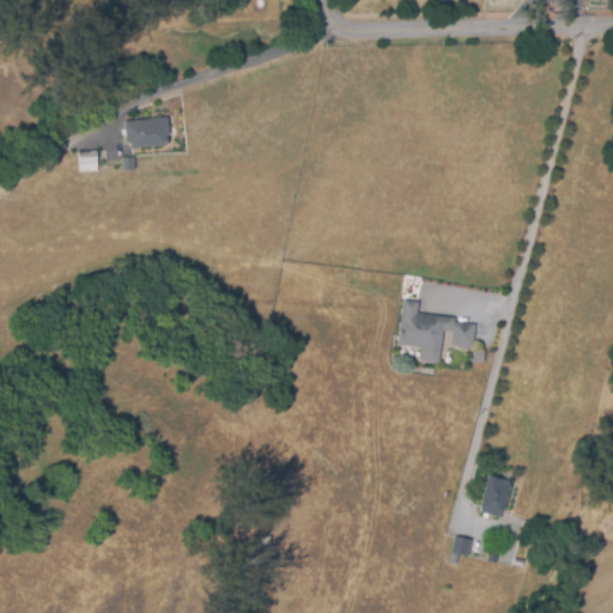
[(132,147),(132,141),(127,141),(126,120),(167,117),(169,145),(132,147)]
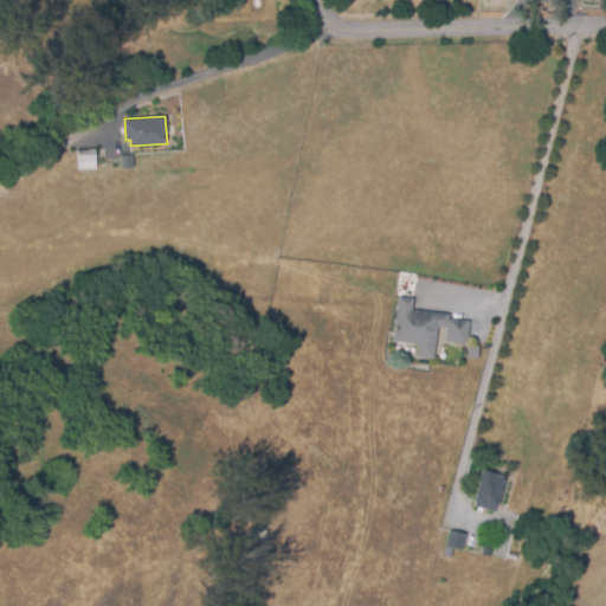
[(81,168),(79,149),(97,148),(97,168),(81,168)]
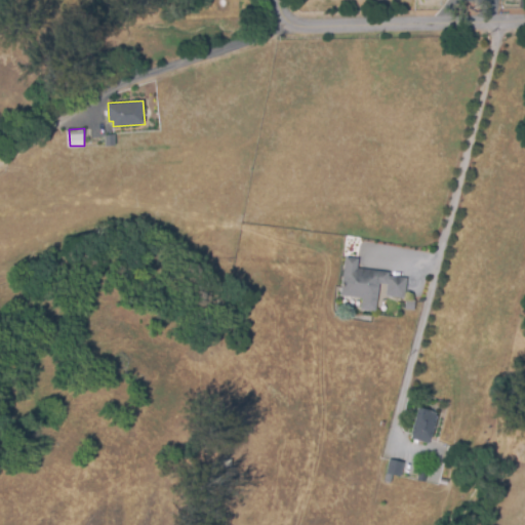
[(107,146),(107,134),(116,133),(117,145),(107,146)]
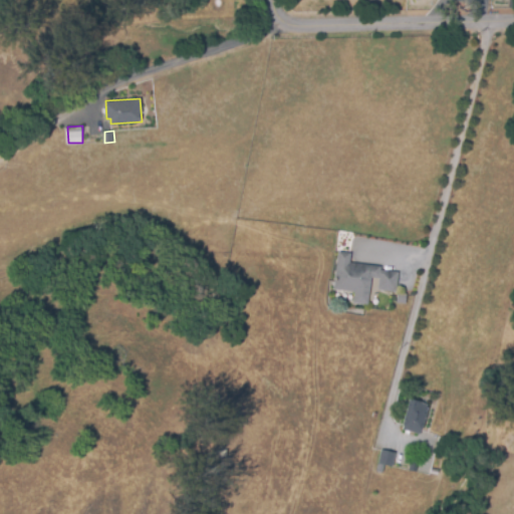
[(369,304),(354,302),(355,291),(334,288),(339,251),(351,252),(350,261),(381,265),(380,268),(399,271),(396,291),(379,289),(380,278),(372,277),(369,304)]
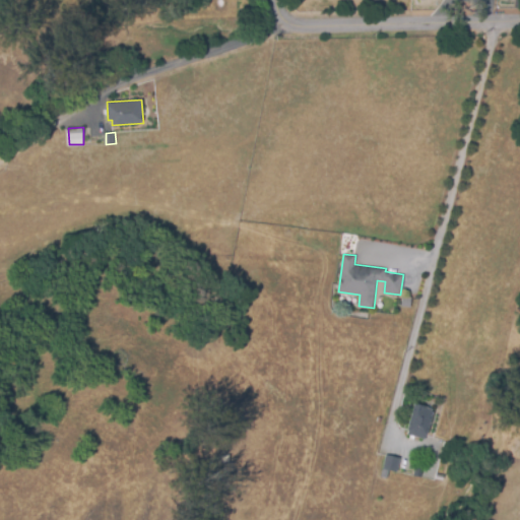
[(412,307),(403,306),(403,295),(412,295),(412,307)]
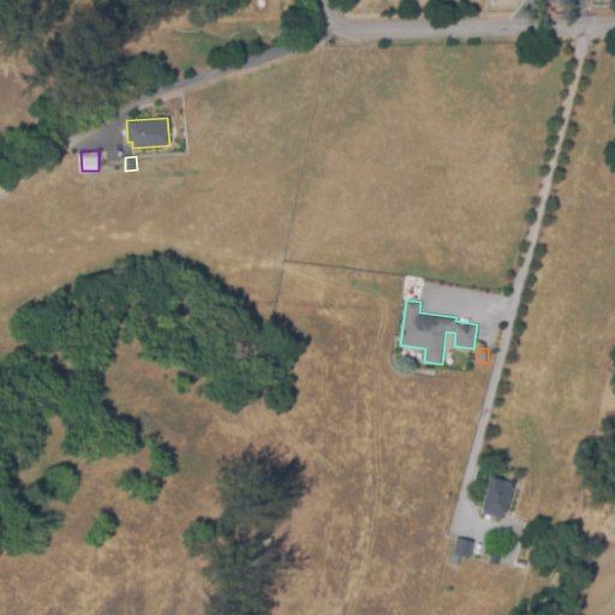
[(506,517),(483,512),(490,476),(506,479),(506,482),(512,483),(511,485),(513,487),(506,517)]
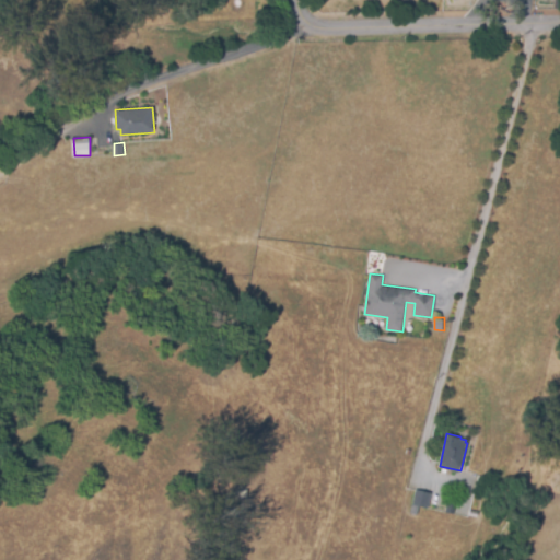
[(418,514),(412,513),(418,488),(432,491),(428,508),(420,505),(418,514)]
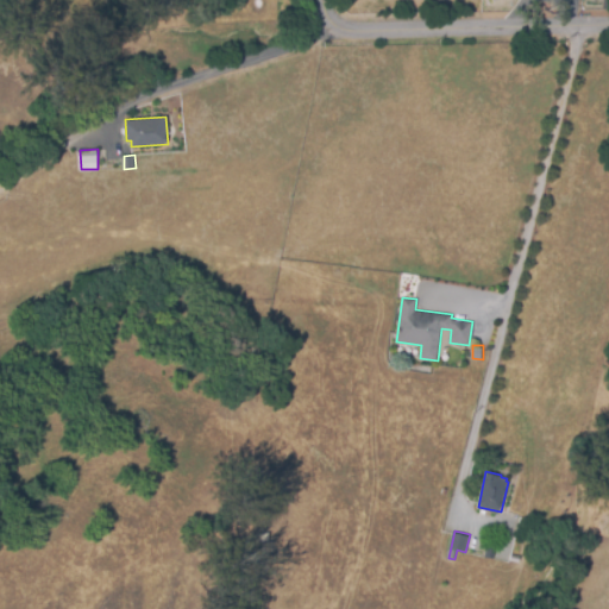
[(494,560),(485,557),(489,546),(497,548),(494,560)]
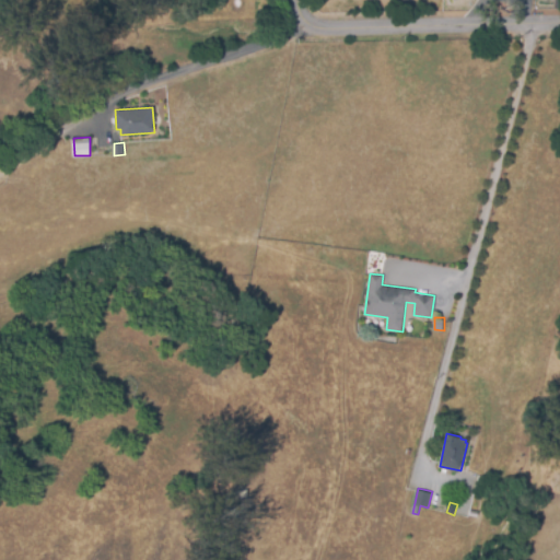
[(479,517),(469,515),(471,508),(480,510),(479,517)]
